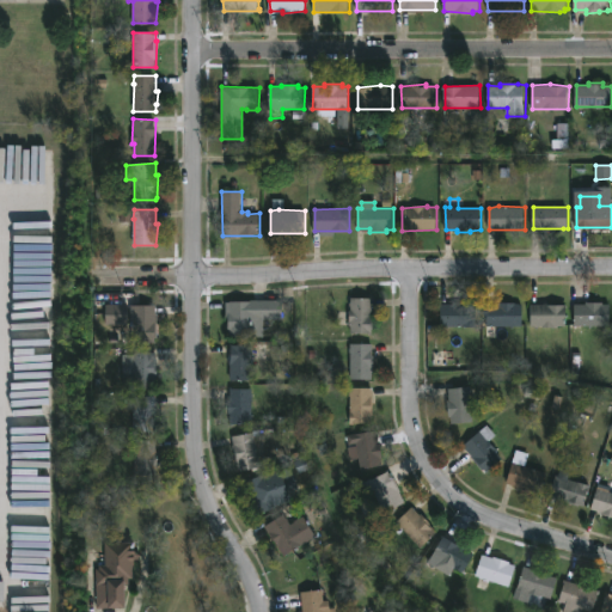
[(373,297),(373,330),(367,330),(367,334),(350,334),(350,326),(348,326),(348,311),(350,311),(350,298),(369,298),(369,297),(373,297)]
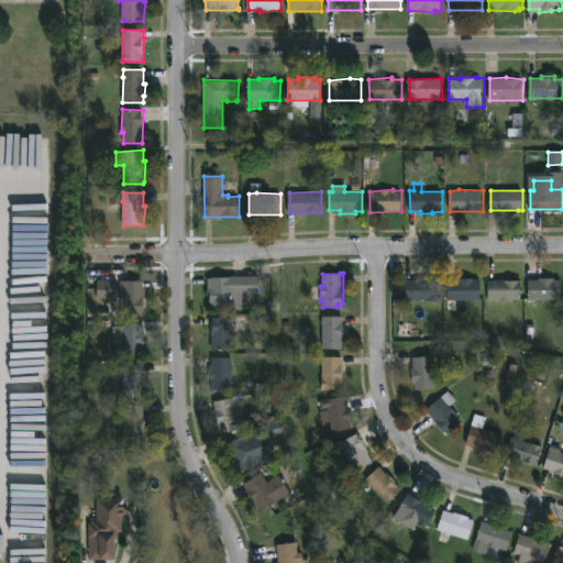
[(260,276),(260,294),(244,294),(243,310),(210,310),(210,291),(208,291),(208,277),(260,276)]
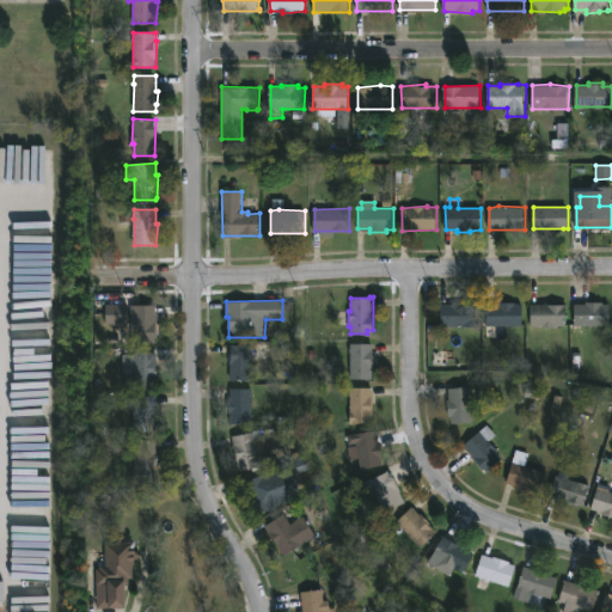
[(588,301),(605,301),(605,304),(611,304),(611,325),(575,326),(575,305),(587,304),(587,301),(588,301)]
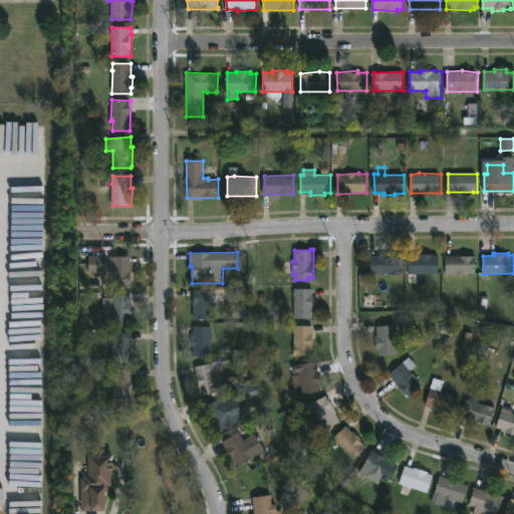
[(388,254),(401,256),(401,274),(370,274),(370,255),(388,254)]
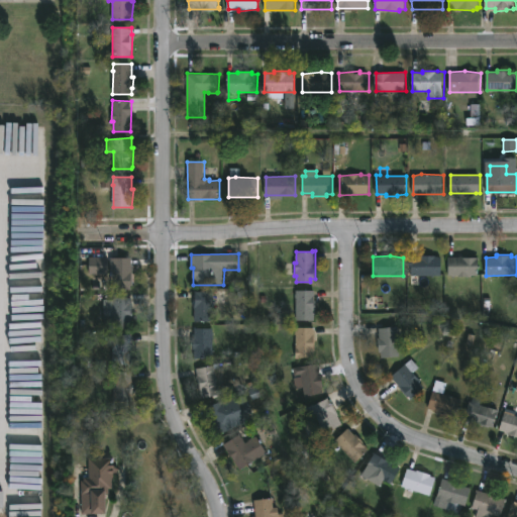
[(436,255),(442,256),(442,276),(412,276),(412,257),(436,255)]
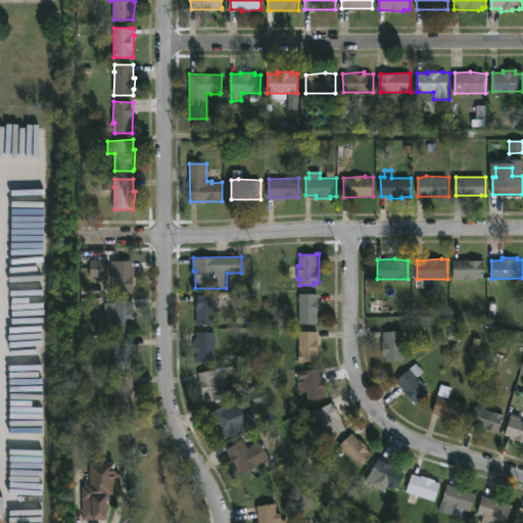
[(469,259),(485,260),(485,279),(455,278),(455,259),(469,259)]
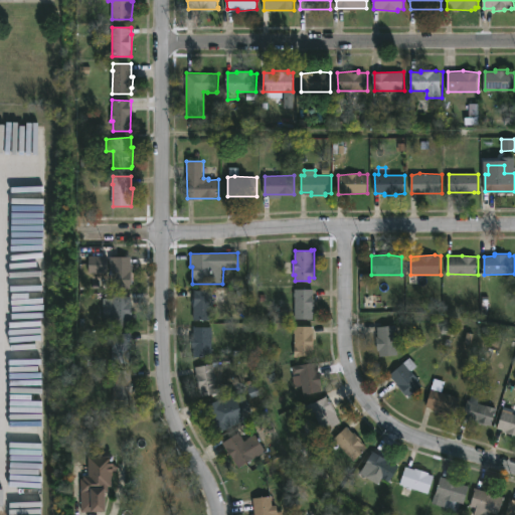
[(108,274),(90,274),(90,256),(108,256),(108,274)]
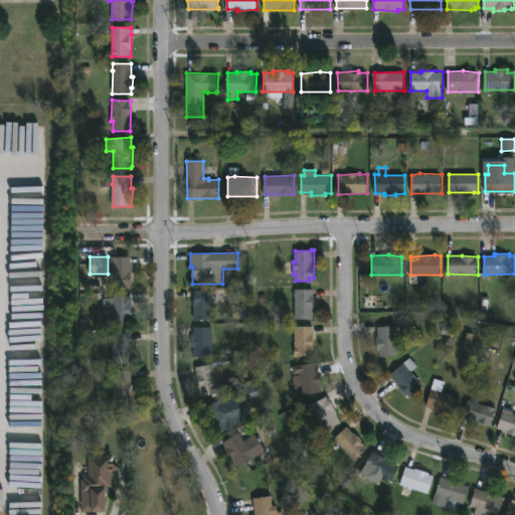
[(131,288),(111,287),(112,258),(131,258),(131,288)]
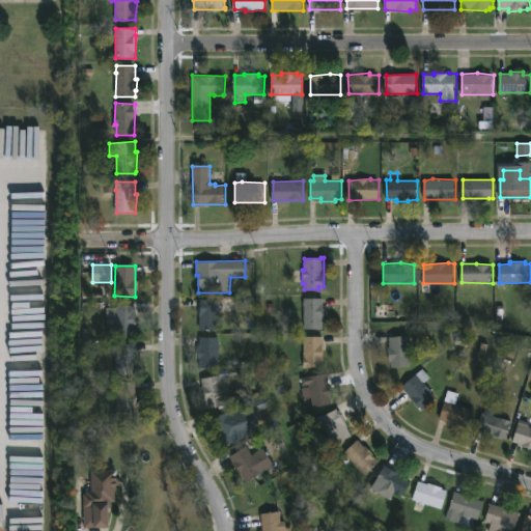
[(324,298),(324,303),(326,303),(326,324),(324,324),(324,329),(305,329),(305,298),(324,298)]
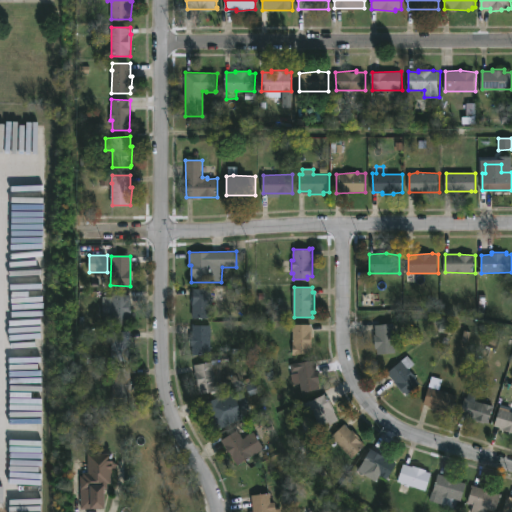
[(213,301),(213,312),(211,312),(211,318),(193,318),(194,288),(211,289),(211,301),(213,301)]
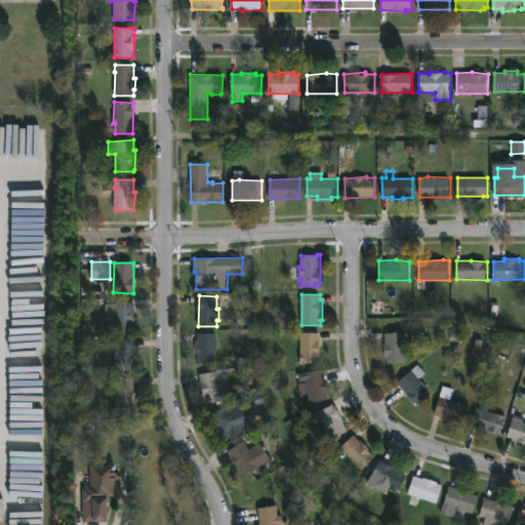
[(134,303),(134,313),(135,313),(134,333),(106,333),(106,305),(134,303)]
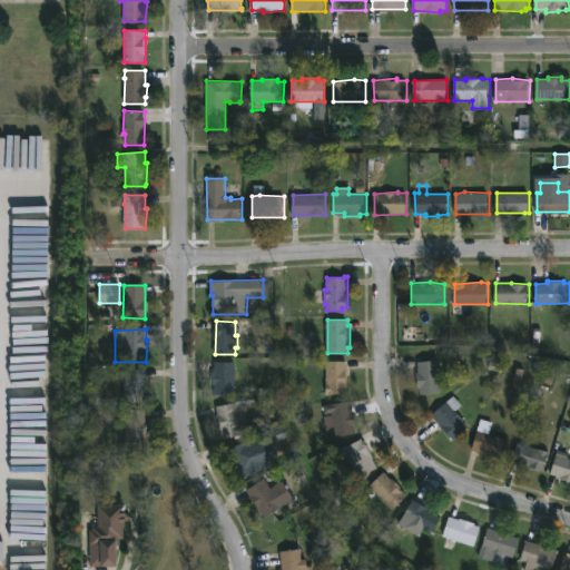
[(439,372),(441,393),(421,394),(421,389),(419,390),(418,362),(445,359),(446,371),(439,372)]
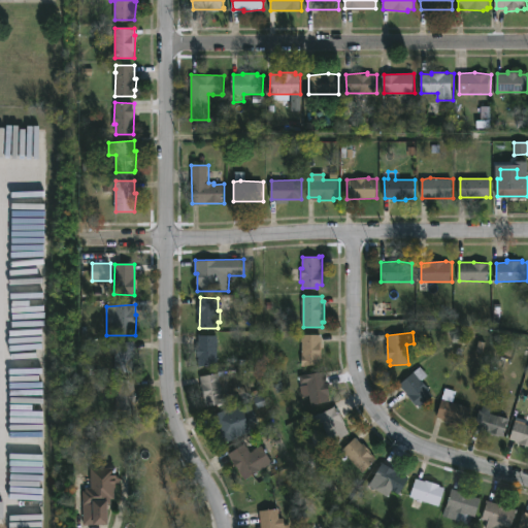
[(321,334),(321,340),(323,340),(322,366),(302,366),(302,334),(321,334)]
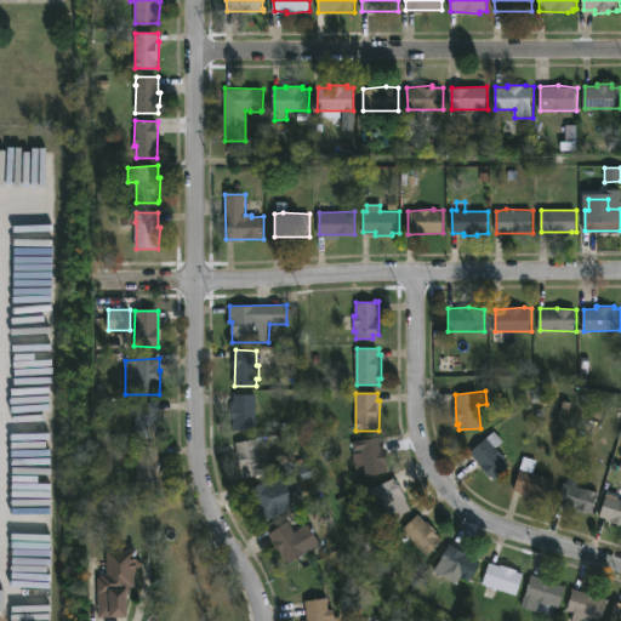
[(256,394),(256,431),(234,431),(235,419),(232,419),(233,394),(256,394)]
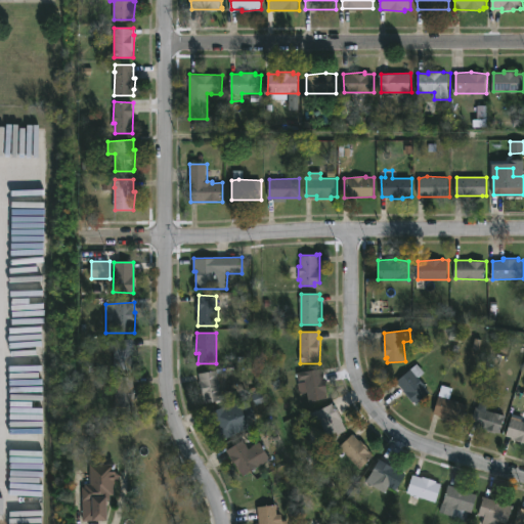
[(133,340),(133,368),(115,368),(115,347),(114,347),(115,339),(133,340)]
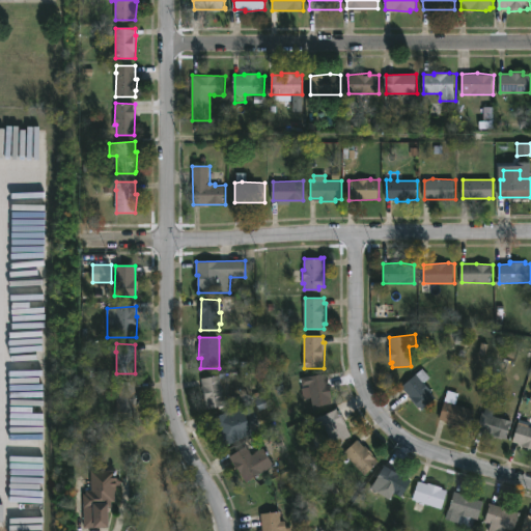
[(423,369),(431,378),(424,384),(436,398),(422,410),(421,408),(420,410),(402,387),(423,369)]
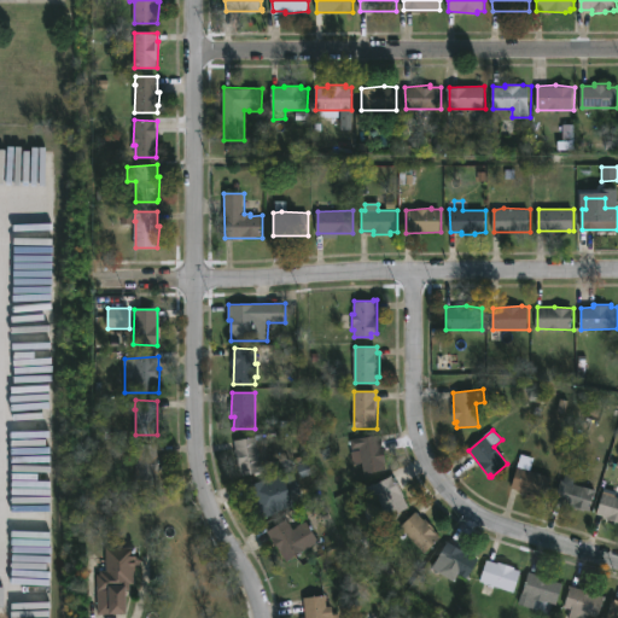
[(380,433),(388,470),(365,474),(362,462),(354,465),(351,453),(361,450),(359,438),(380,433)]
